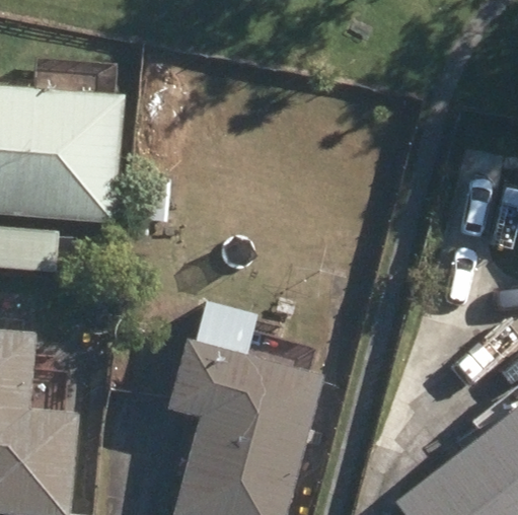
[(0,214),(116,222),(124,94),(0,86),(0,214)]
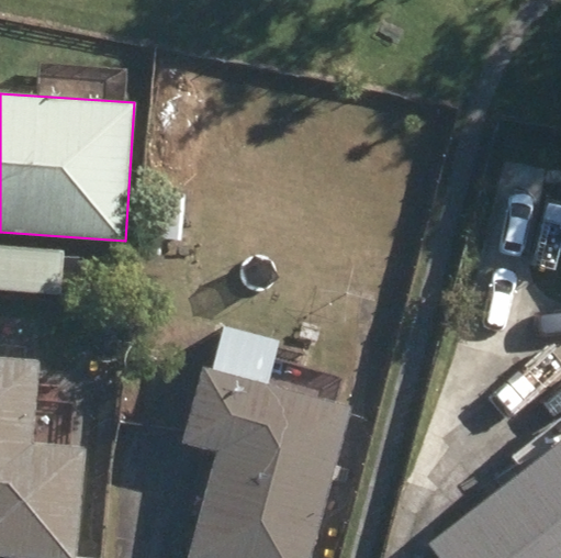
[(0,289),(62,293),(63,250),(0,247),(0,289)]
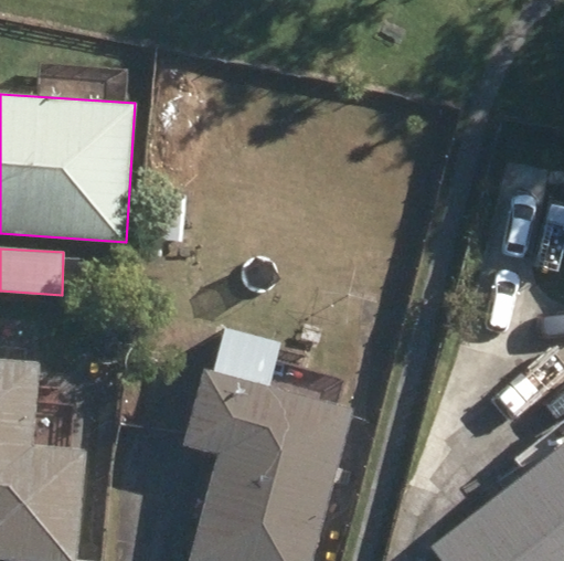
[(187,560),(314,560),(354,409),(318,400),(326,374),(241,351),(233,376),(203,367),(182,447),(215,455),(187,560)]
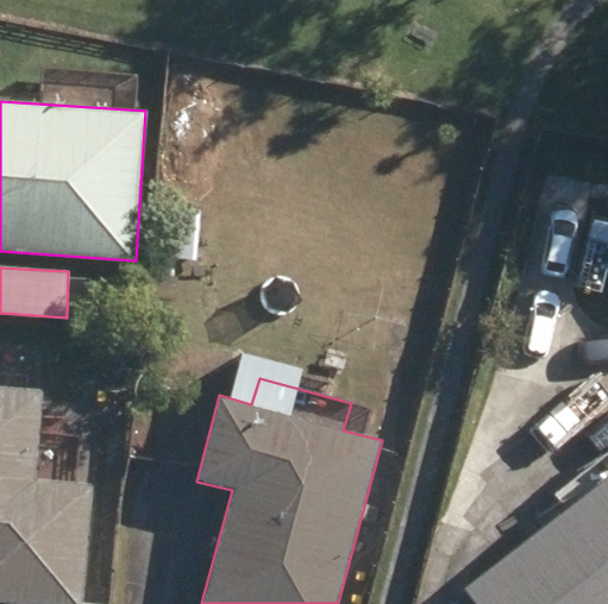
[(108,603),(82,603),(92,485),(82,483),(86,434),(41,429),(44,390),(0,387),(0,603),(11,603),(108,603)]
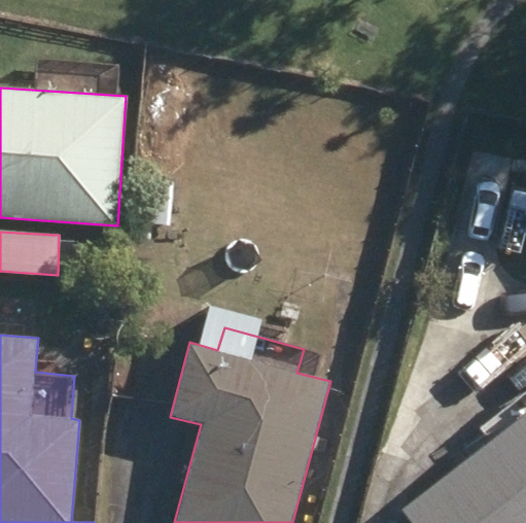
[(525,522),(525,415),(400,511),(410,522),(525,522)]
